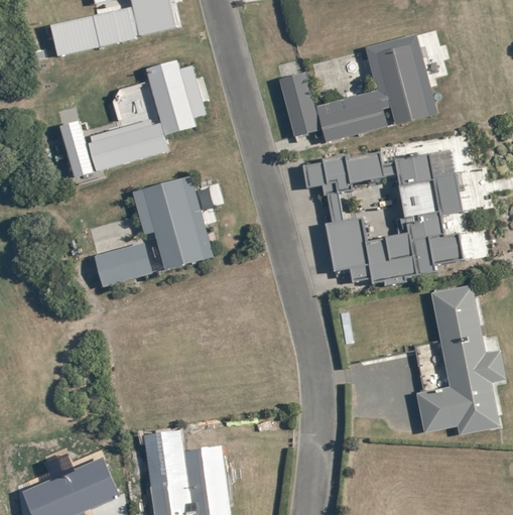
[(395,125),(437,114),(416,34),(365,48),(376,91),(314,107),(305,72),(278,80),(294,137),(323,130),(326,143),(388,126),(382,109),(390,107),(395,125)]
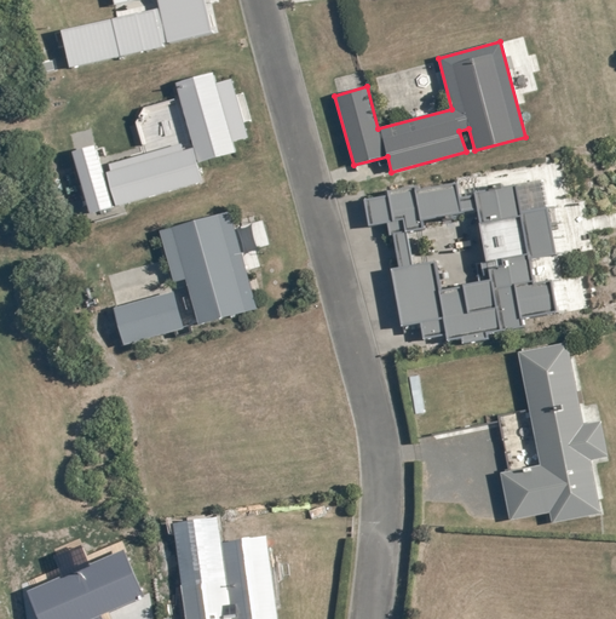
[(543,179),(501,187),(501,183),(487,187),(488,189),(481,191),(477,175),(455,177),(456,182),(416,189),(415,185),(386,191),(387,195),(363,200),(368,227),(386,223),(389,235),(392,234),(398,268),(390,269),(401,326),(420,324),(422,339),(445,336),(447,340),(461,339),(462,344),(488,339),(488,333),(524,327),(522,319),(558,313),(551,280),(534,284),(530,259),(557,254),(547,207),(550,206),(543,179)]
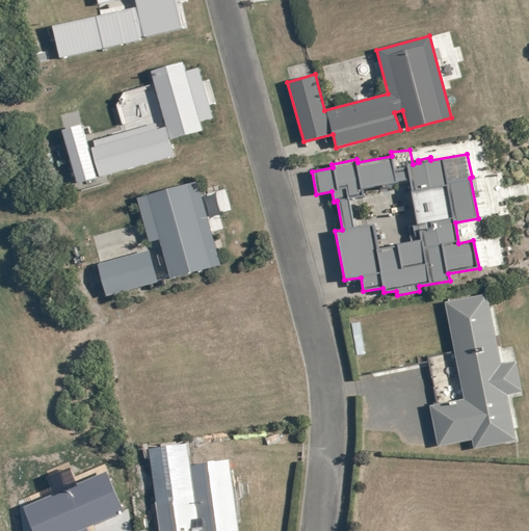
[(169,279),(220,265),(196,182),(136,198),(149,242),(159,239),(169,279)]
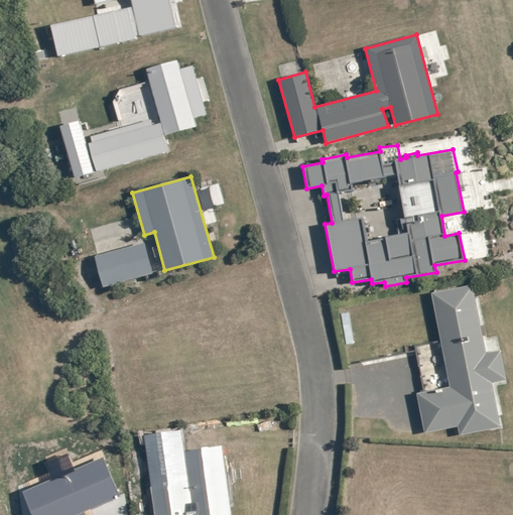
[(103,287),(153,273),(144,242),(94,257),(103,287)]
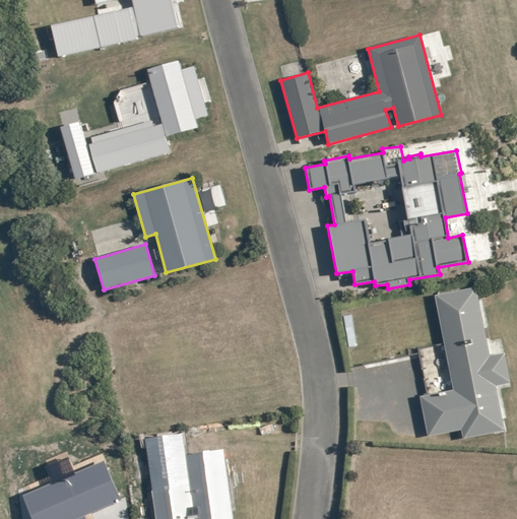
[(462,439),(505,431),(496,386),(510,383),(504,352),(489,355),(475,287),(434,295),(453,389),(419,396),(428,436),(460,430),(462,439)]
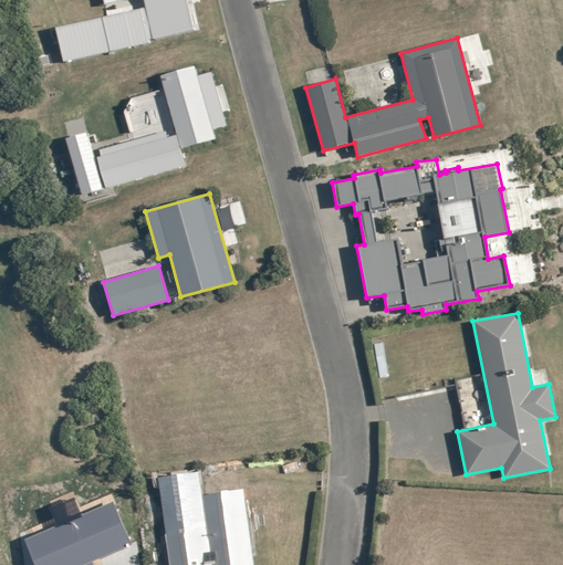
[(206,530),(165,535),(168,564),(252,564),(242,490),(201,494),(206,530)]
